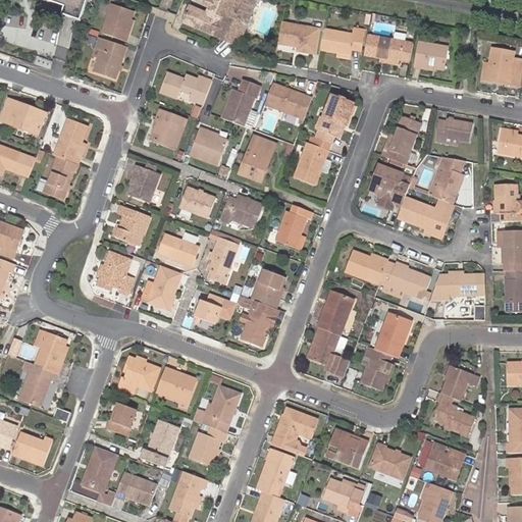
[(88,0),(42,0),(66,8),(63,15),(81,21),(88,0)]
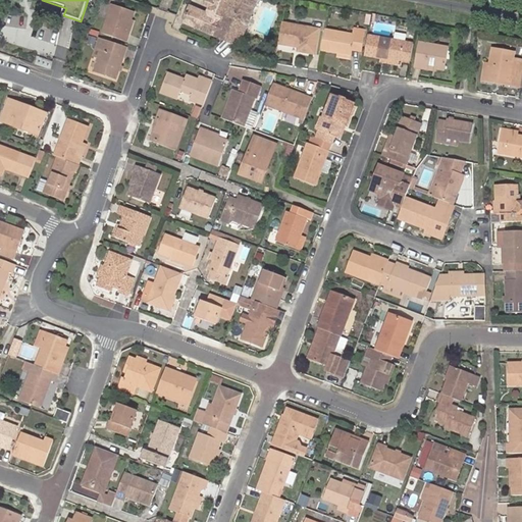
[(180,21),(235,44),(243,2),(237,0),(208,0),(203,11),(188,5),(180,21)]
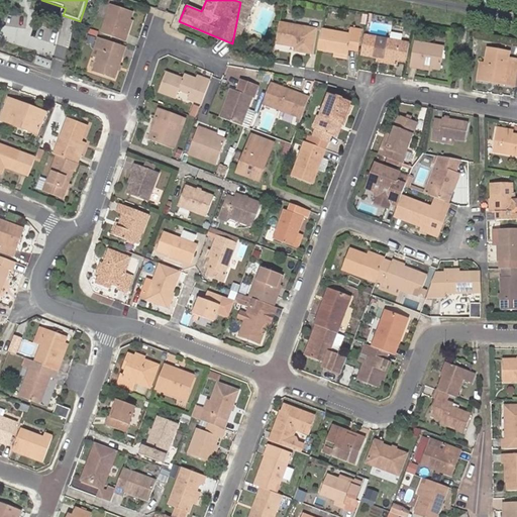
[(240,0),(240,2),(232,43),(249,0),(240,0)]
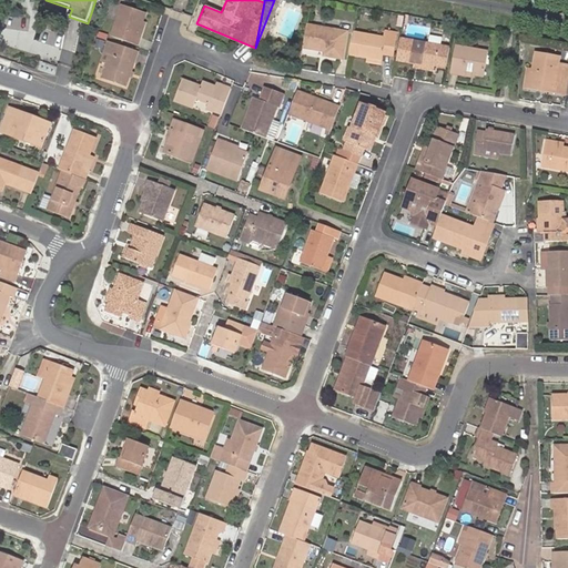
[(138,36),(142,22),(145,13),(121,4),(111,36),(138,44),(140,37),(138,36)]
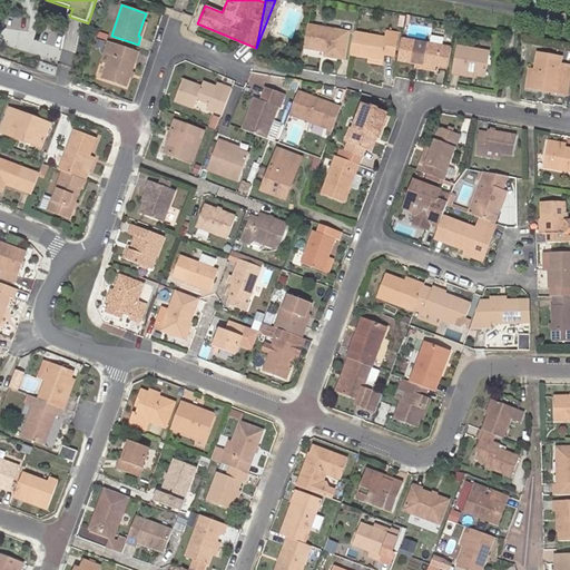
[(106,11),(104,18),(111,20),(114,15),(106,11)]
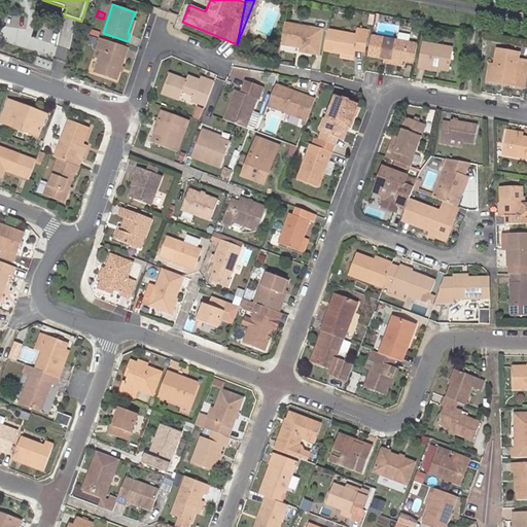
[(74,33),(9,12),(5,24),(15,28),(11,41),(65,59),(74,33)]
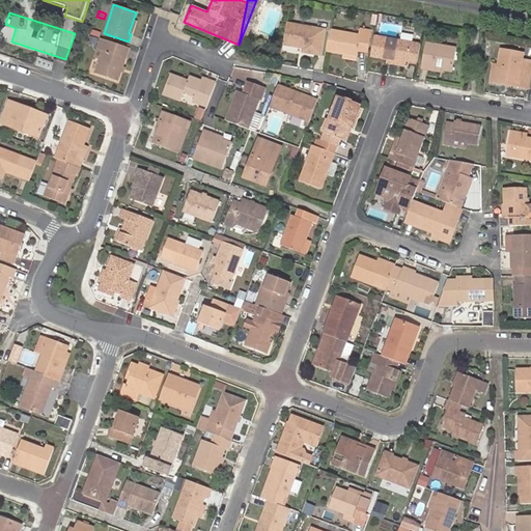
[(324,30),(286,24),(283,45),(303,48),(302,53),(318,55),(324,30)]
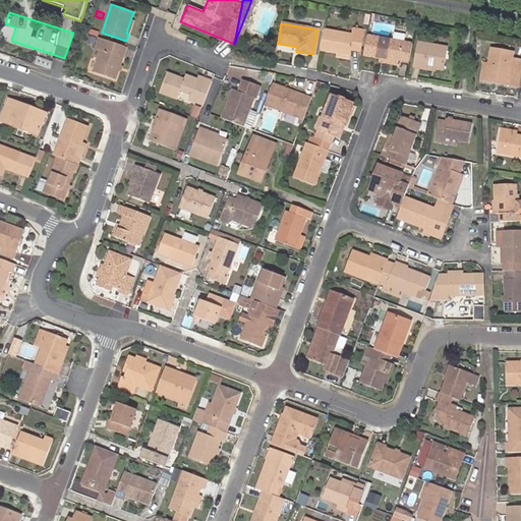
[(353,35),(325,30),(321,50),(335,52),(350,55),(352,49),(354,49),(359,50),(363,31),(355,30),(353,35)]
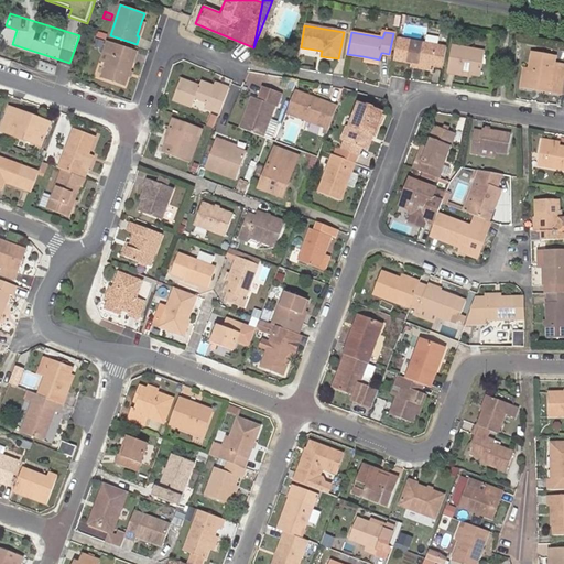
[(429,43),(437,45),(440,36),(427,34),(426,43),(429,43)]
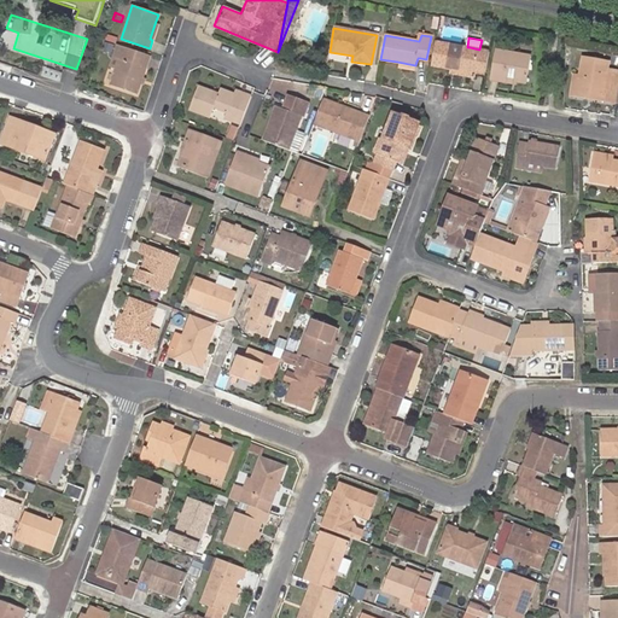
[(491,42),(482,40),(479,50),(489,52),(491,42)]
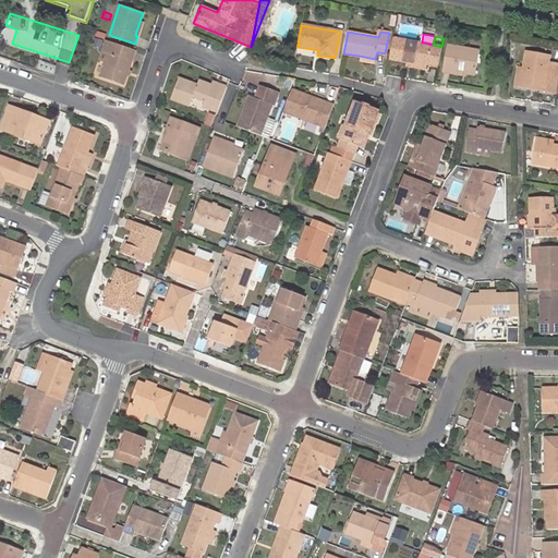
[(433,45),(424,43),(422,43),(392,37),(389,59),(408,62),(428,67),(429,67),(438,68),(441,47),(433,45)]
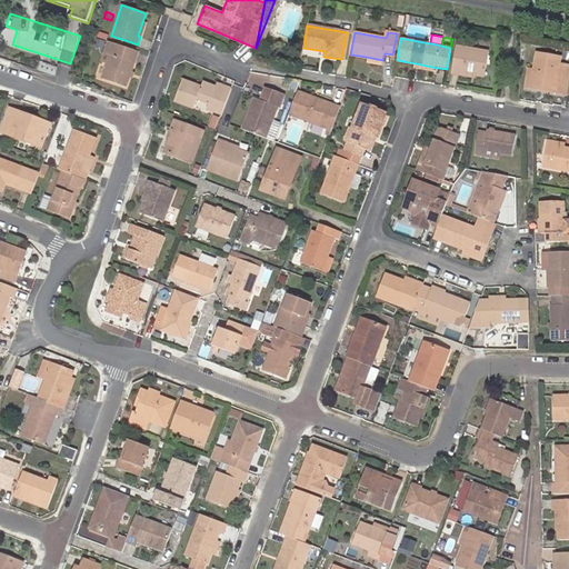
[(133,50),(109,41),(105,52),(110,55),(108,62),(101,78),(126,87),(128,78),(130,71),(133,62),(130,61),(133,50)]
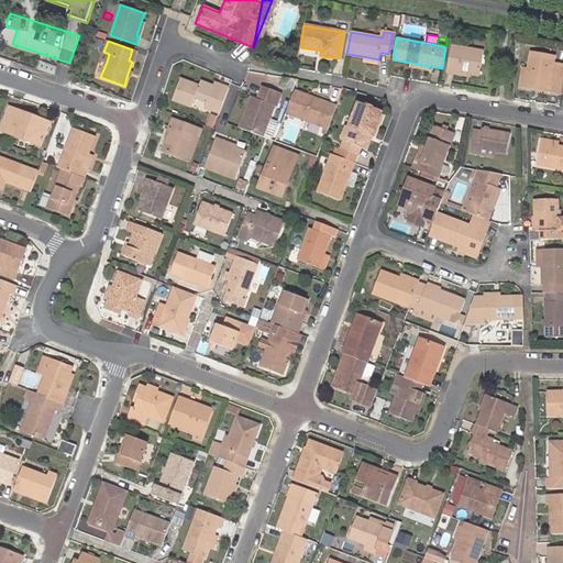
[(456,70),(470,74),(479,75),(483,50),(452,44),(446,72),(455,74),(456,70)]
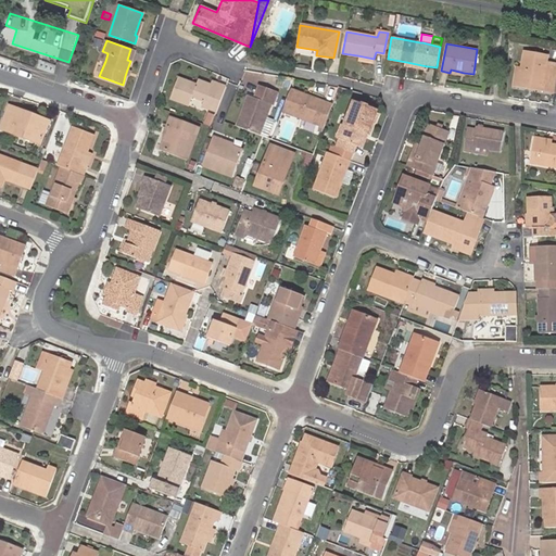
[(548,92),(552,74),(555,74),(555,62),(547,61),(548,55),(526,50),(522,67),(518,87),(548,92)]
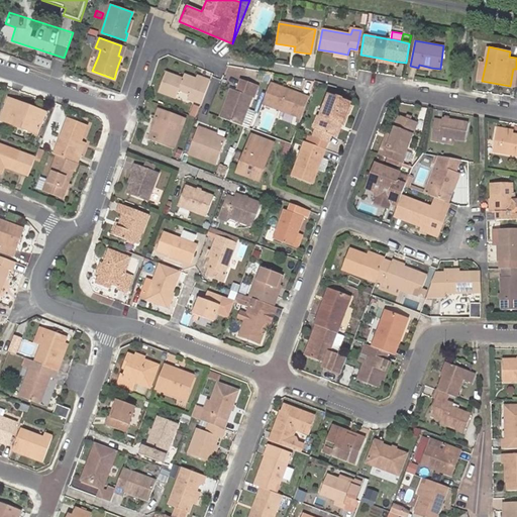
[(482,81),(486,63),(480,62),(477,80),(482,81)]
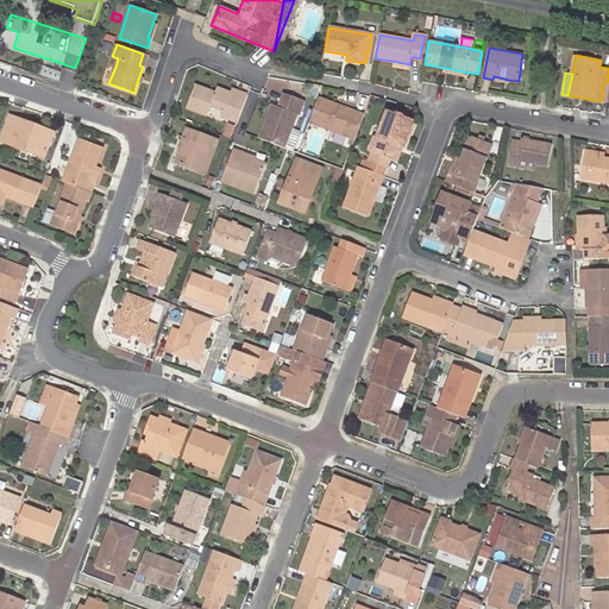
[(223,115),(238,121),(248,94),(239,90),(238,94),(232,92),(218,86),(218,87),(215,92),(196,85),(188,108),(207,114),(212,105),(225,110),(223,115)]
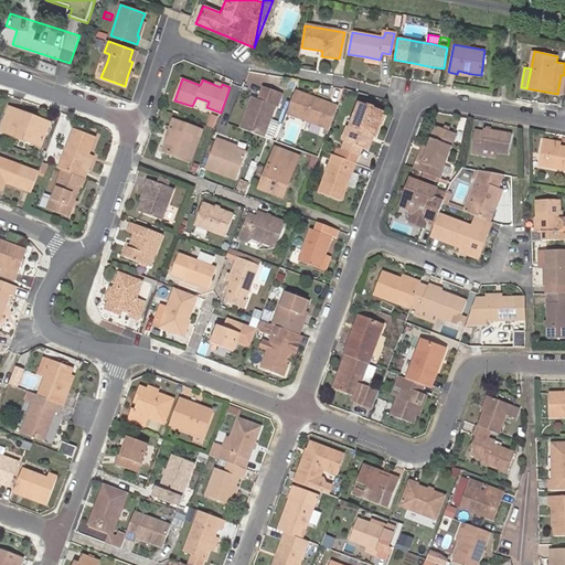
[(245,130),(264,137),(275,105),(278,106),(283,93),(265,87),(260,99),(254,97),(247,115),(251,116),(245,130)]
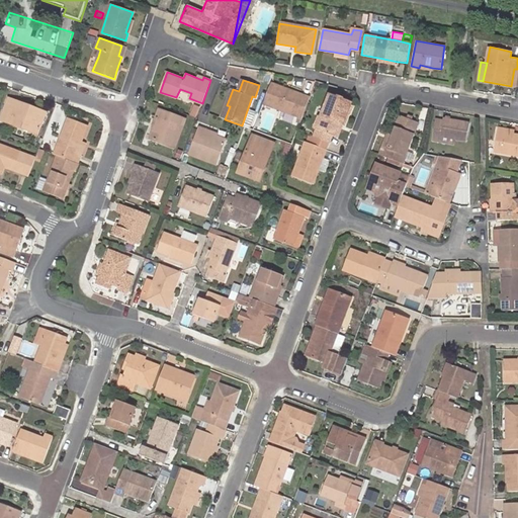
[(310,98),(271,83),(263,103),(301,118),(310,98)]
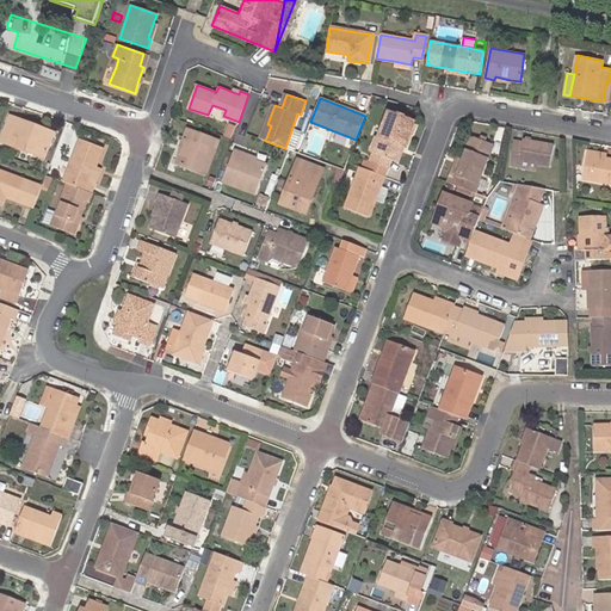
[(409,133),(413,122),(389,115),(380,139),(376,137),(370,153),(374,155),(371,164),(364,161),(362,167),(383,176),(386,170),(389,161),(393,162),(399,147),(403,148),(409,133)]
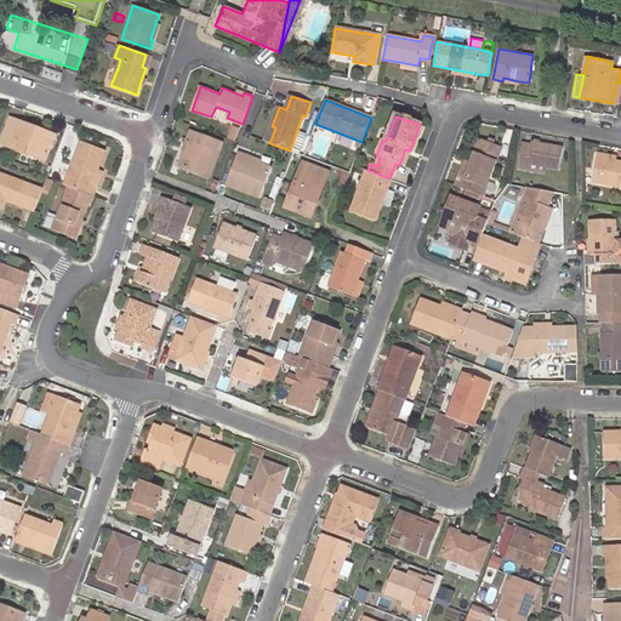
[(17,127),(9,124),(0,143),(0,146),(35,160),(44,163),(50,146),(52,141),(35,135),(36,130),(18,123),(17,127)]
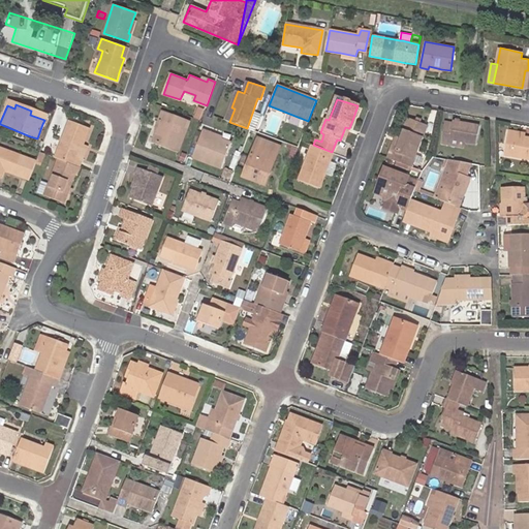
[(231,107),(226,121),(229,122),(235,109),(231,107)]
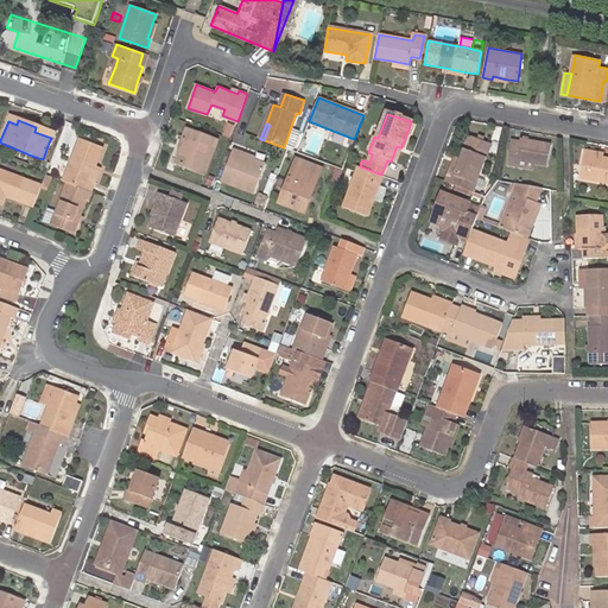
[(35,132),(51,138),(52,133),(36,127),(35,132)]
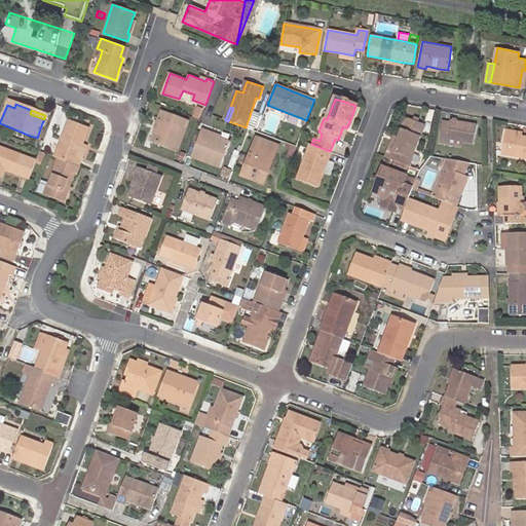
[(158,121),(155,130),(152,141),(176,150),(187,121),(160,112),(157,120),(158,121)]
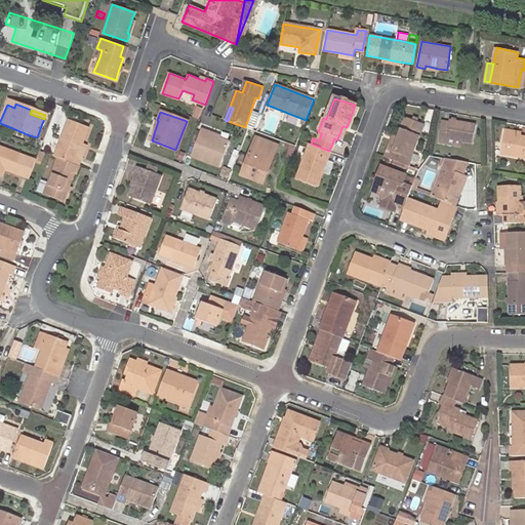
[(391,145),(386,157),(408,166),(423,125),(417,123),(412,121),(406,118),(404,122),(402,129),(399,138),(396,146),(391,145)]
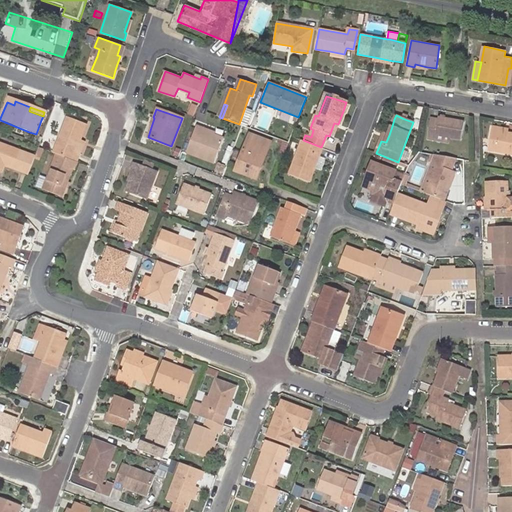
[(57,154),(77,162),(80,153),(75,151),(80,139),(86,123),(67,116),(53,153),(57,154)]
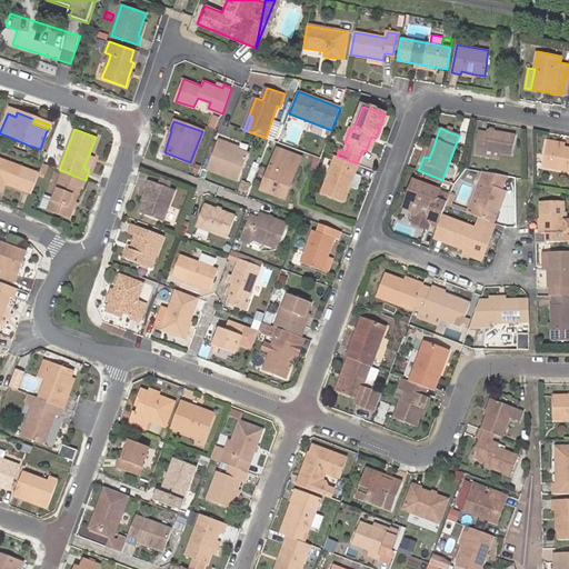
[(495,131),(490,131),(487,130),(487,133),(479,132),(475,155),(482,157),(483,151),(499,153),(512,156),(516,136),(495,131)]
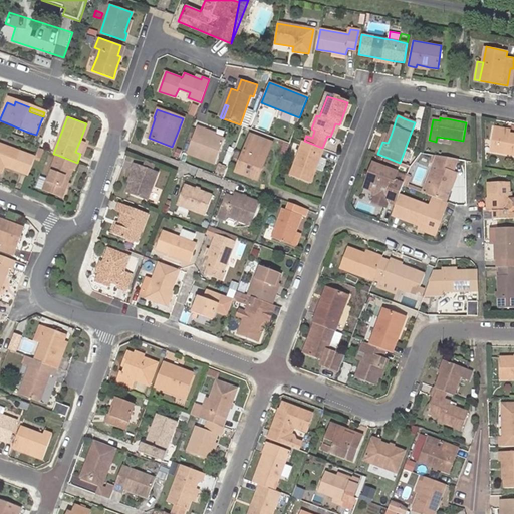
[(334,138),(339,124),(335,123),(330,137),(334,138)]
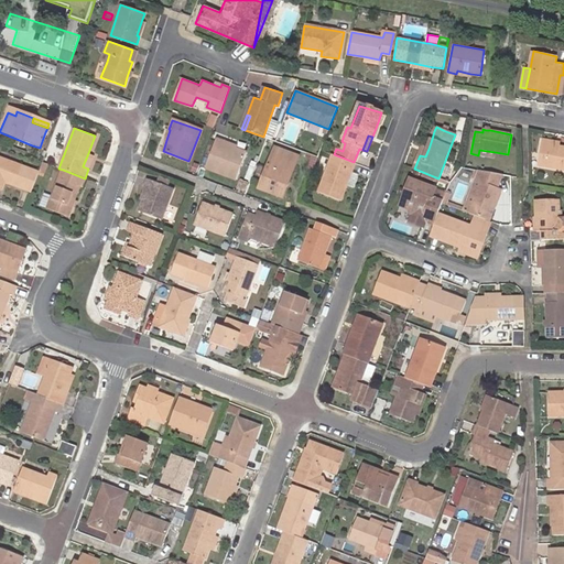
[(224,144),(225,143),(216,140),(206,167),(236,180),(246,154),(235,150),(224,144)]
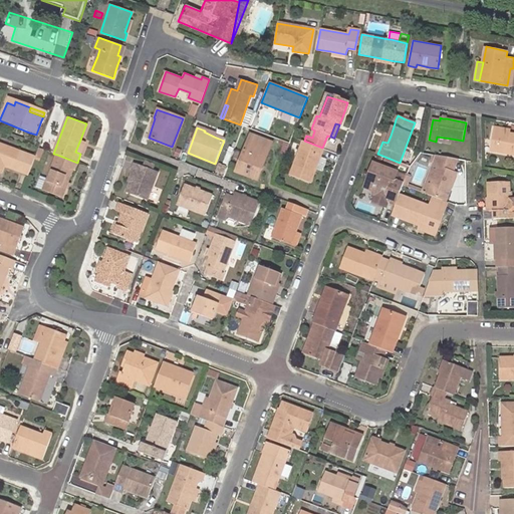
[(513,134),(509,133),(493,130),(490,150),(513,154),(513,134)]
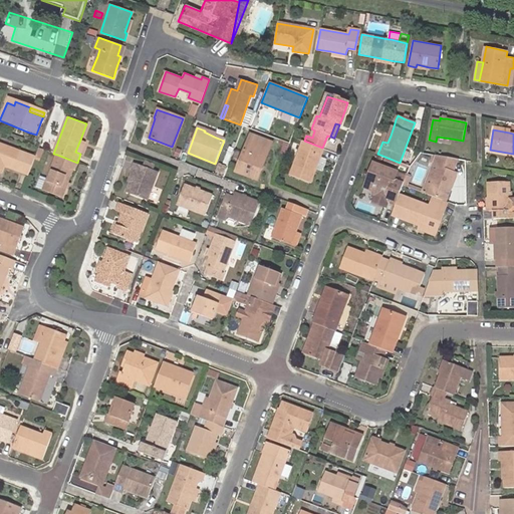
[(251,135),(248,141),(266,148),(258,171),(261,172),(272,143),(251,135)]
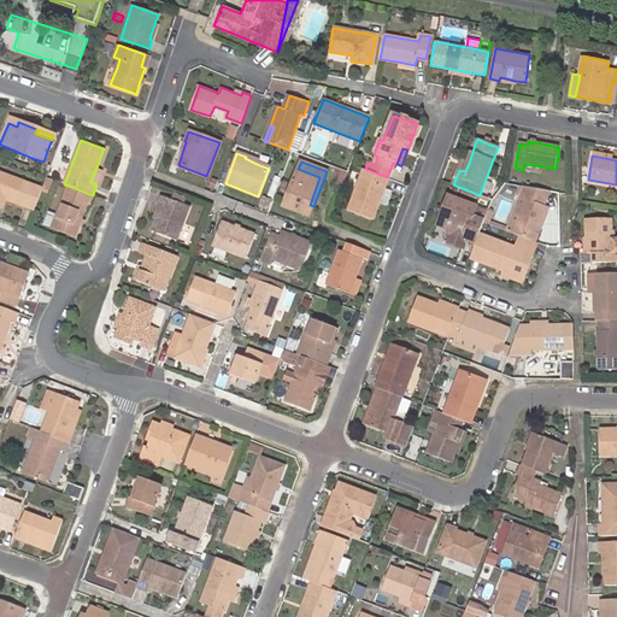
[(103,170),(97,168),(90,182),(97,184),(103,170)]
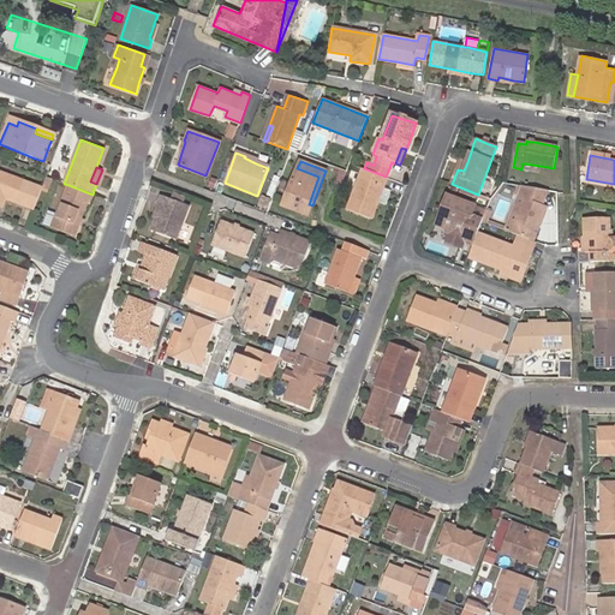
[(318,177),(297,168),(284,206),(308,215),(312,206),(309,204),(318,177)]
